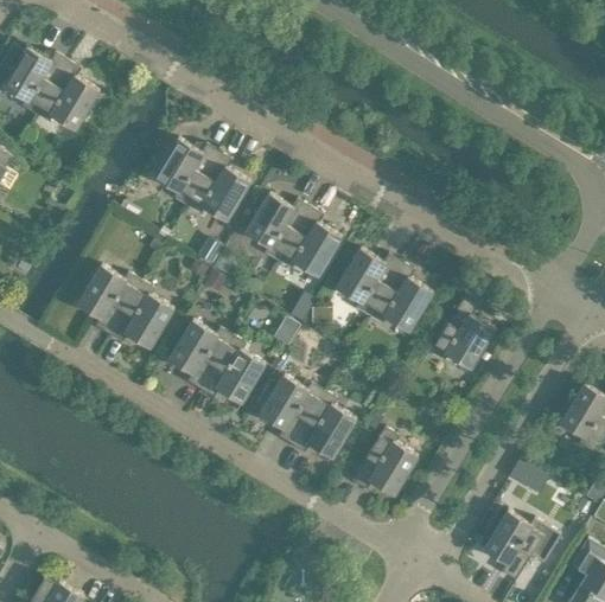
[(24,52),(12,45),(0,64),(0,91),(2,88),(25,102),(21,108),(34,116),(68,62),(55,55),(49,62),(26,49),(24,52)]
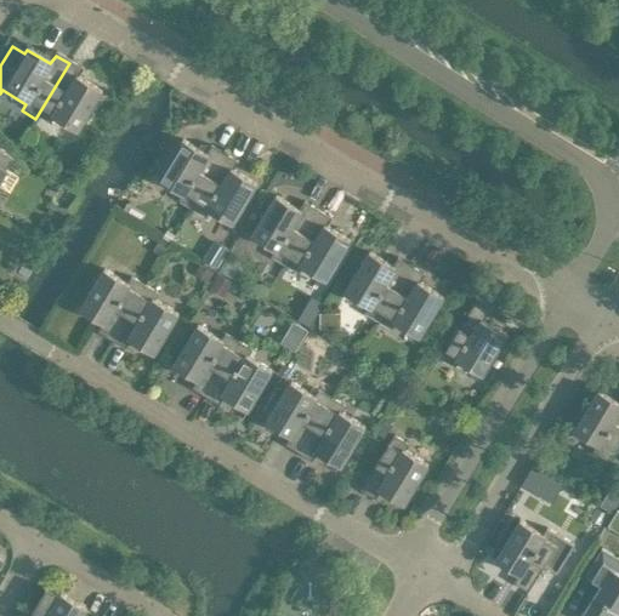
[(54,121),(77,135),(101,95),(78,80),(83,72),(69,63),(35,119),(50,127),(54,121)]
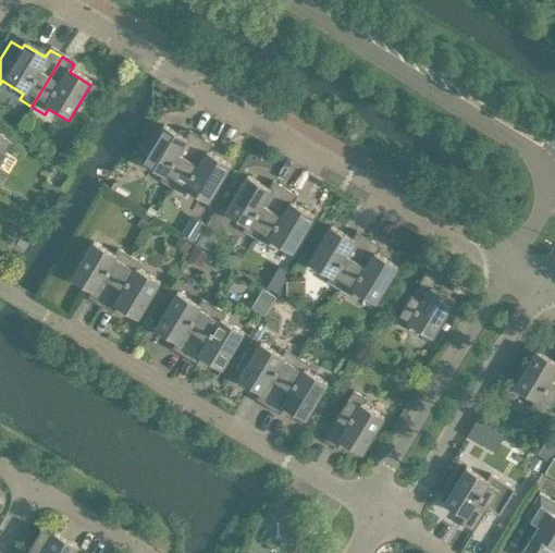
[(161,177),(158,183),(171,191),(200,140),(188,133),(184,140),(162,128),(140,164),(161,177)]
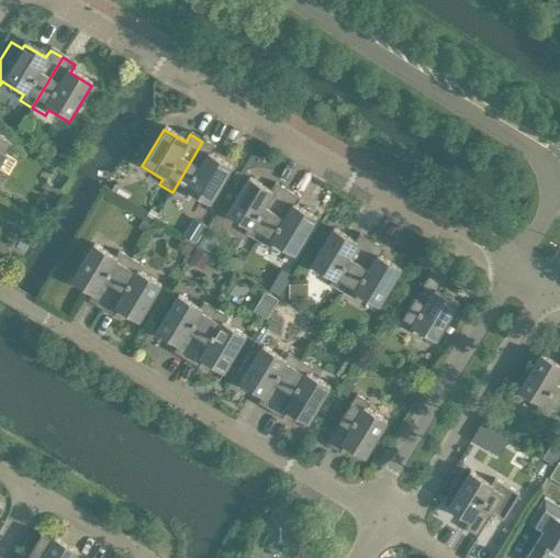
[(0,173),(7,177),(15,163),(4,156),(11,145),(0,137),(0,173)]
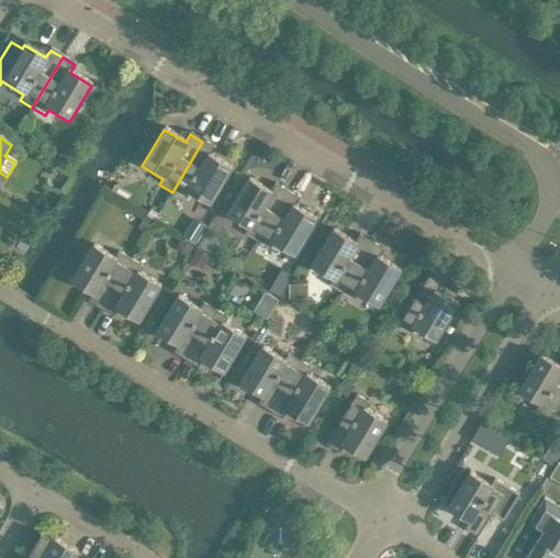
[(210,157),(215,149),(202,142),(172,192),(185,200),(188,194),(209,207),(231,170),(210,157)]
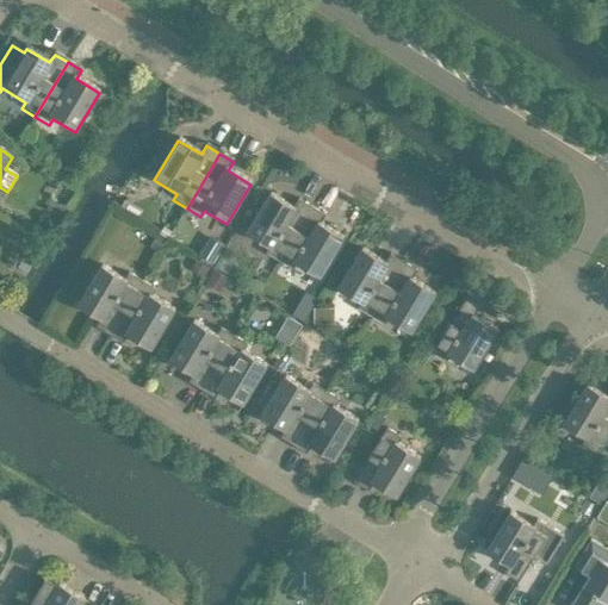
[(293,210),(270,195),(246,236),(268,249),(265,255),(278,263),(311,210),(298,201),(293,210)]
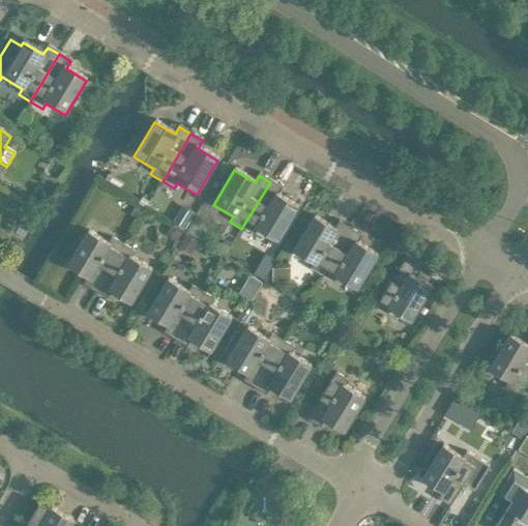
[(277,197),(283,190),(270,182),(241,229),(254,236),(257,231),(276,243),(298,208),(277,197)]
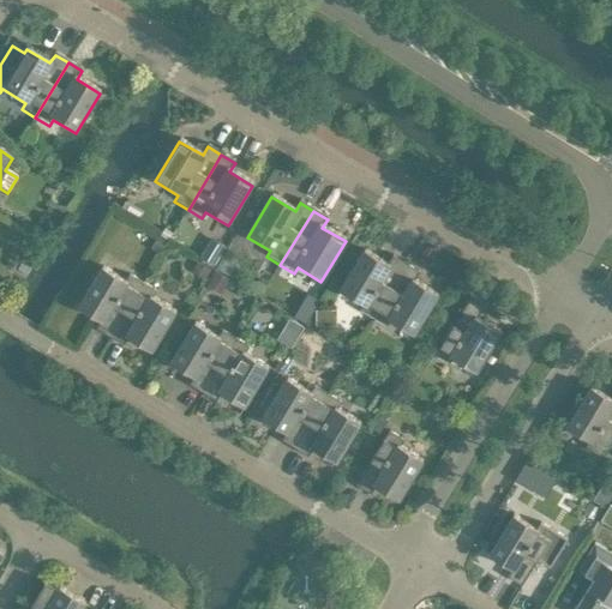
[(167,245),(156,239),(148,252),(159,258),(167,245)]
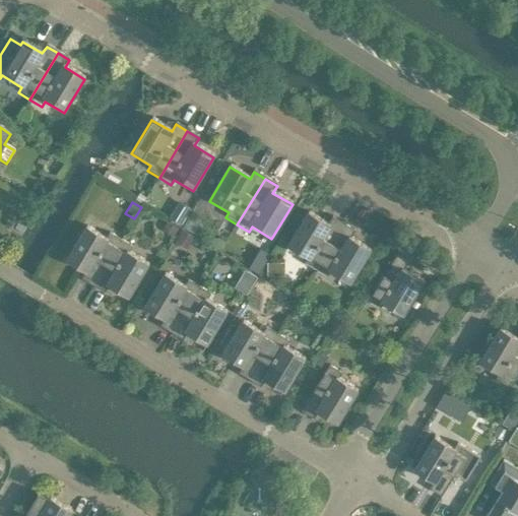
[(188,212),(178,206),(169,219),(180,227),(188,212)]
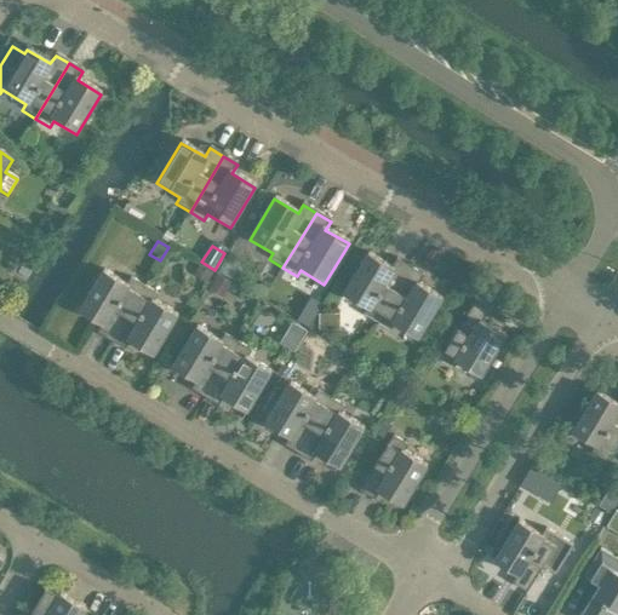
[(343,295),(366,310),(362,316),(376,325),(410,269),(396,262),(390,269),(367,256),(343,295)]
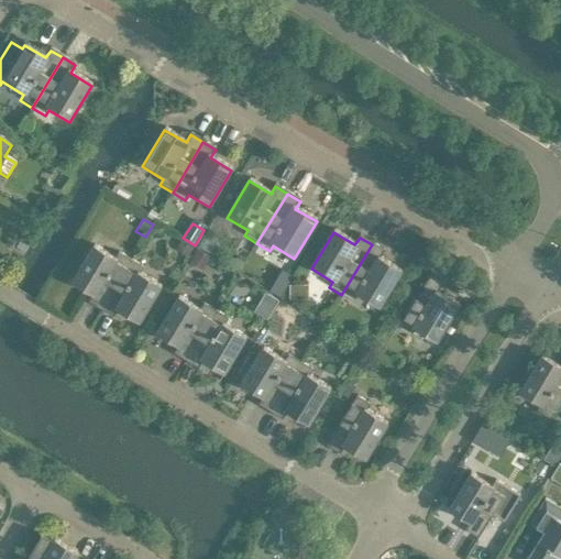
[(218,248),(202,239),(196,249),(211,258),(218,248)]
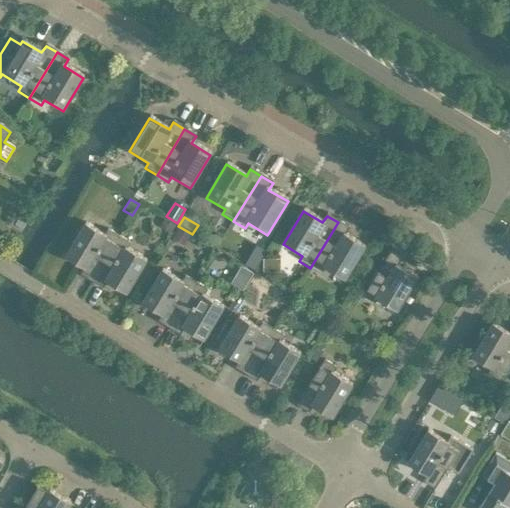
[(175,227),(164,220),(159,229),(170,235),(175,227)]
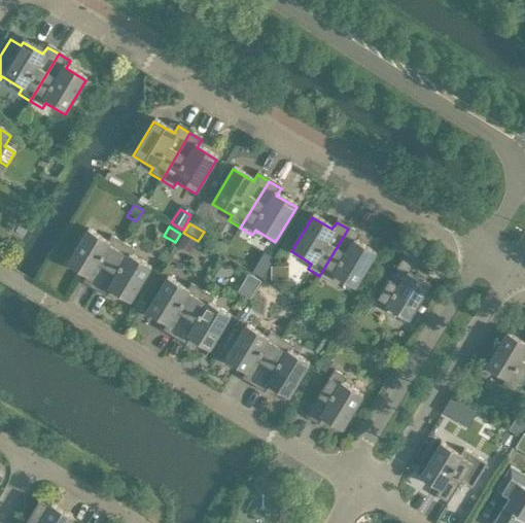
[(355,243),(359,236),(348,229),(319,276),(331,283),(335,278),(354,289),(375,255),(355,243)]
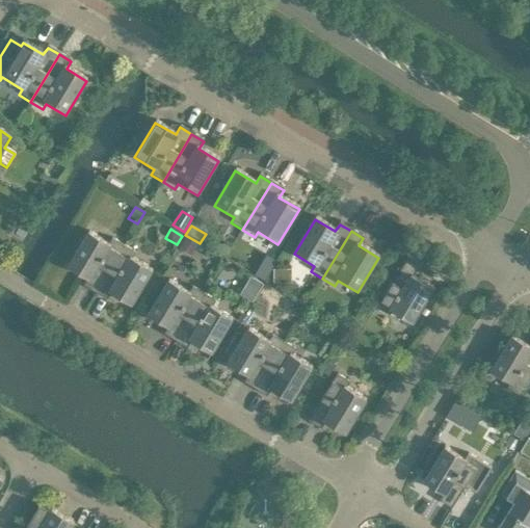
[(108,245),(88,234),(67,268),(87,281),(83,288),(95,295),(123,247),(111,240),(108,245)]
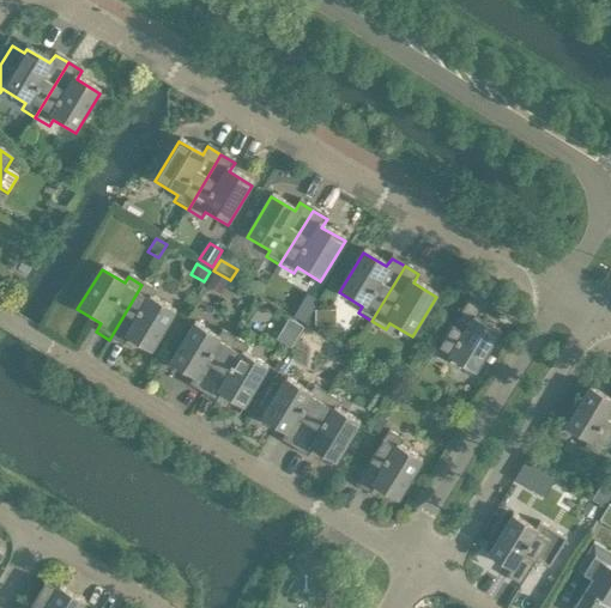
[(215,274),(205,290),(219,298),(229,283),(215,274)]
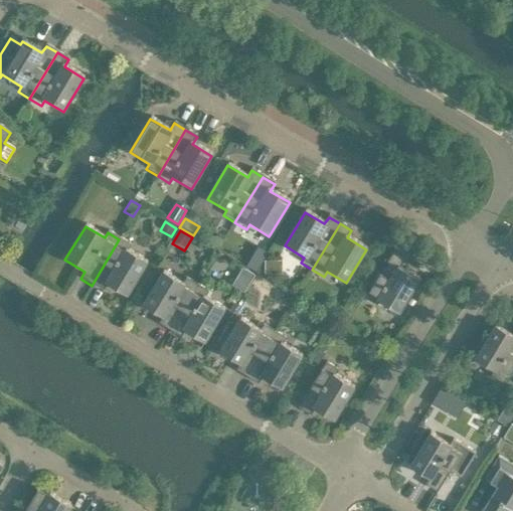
[(215,237),(208,239),(206,243),(217,250),(222,242),(215,237)]
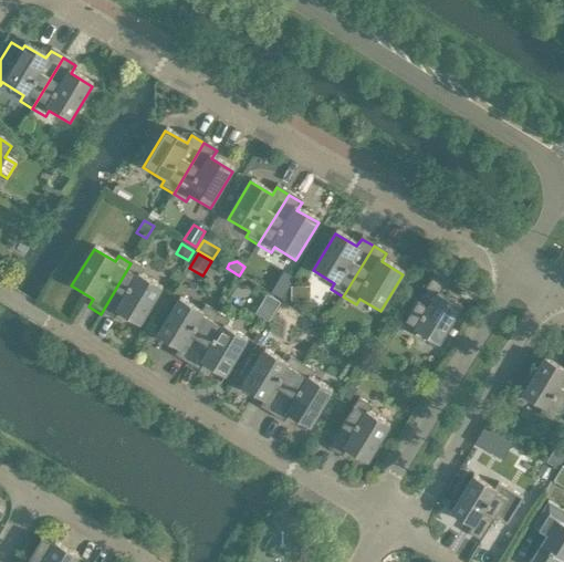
[(141,277),(144,271),(131,263),(101,314),(113,321),(118,314),(139,326),(162,290),(141,277)]
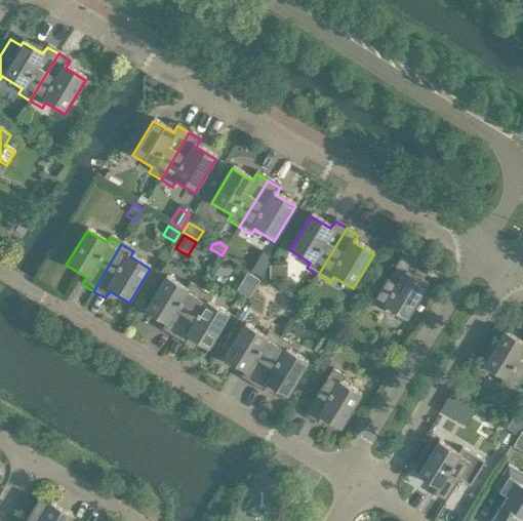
[(263,254),(250,274),(260,280),(273,261),(263,254)]
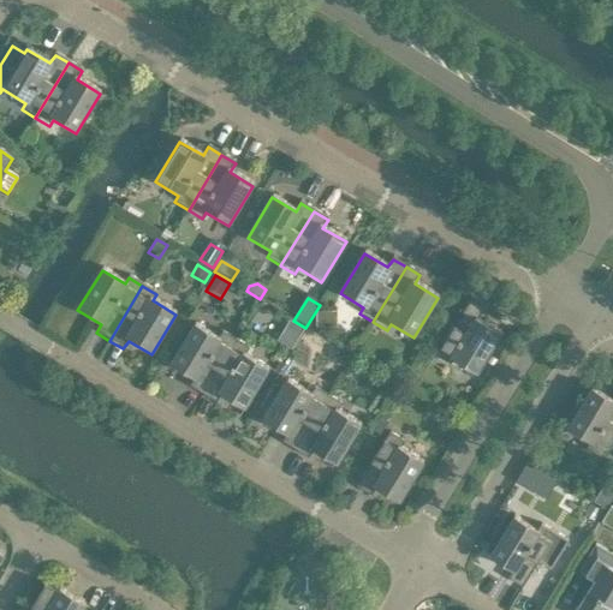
[(435,359),(450,368),(453,362),(476,376),(501,335),(477,322),(482,314),(468,304),(435,359)]
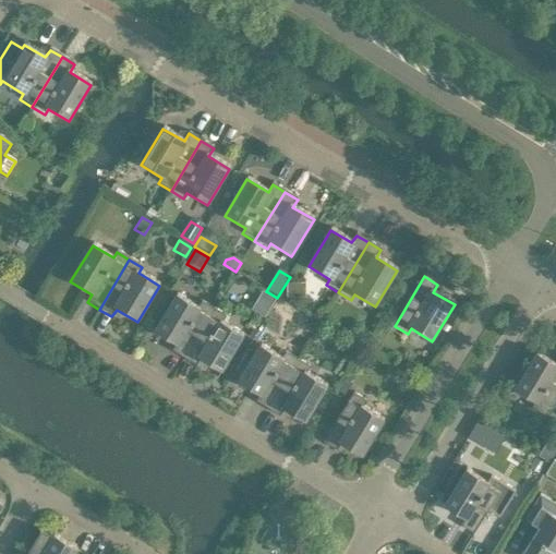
[(305,285),(286,285),(286,300),(305,300),(305,285)]
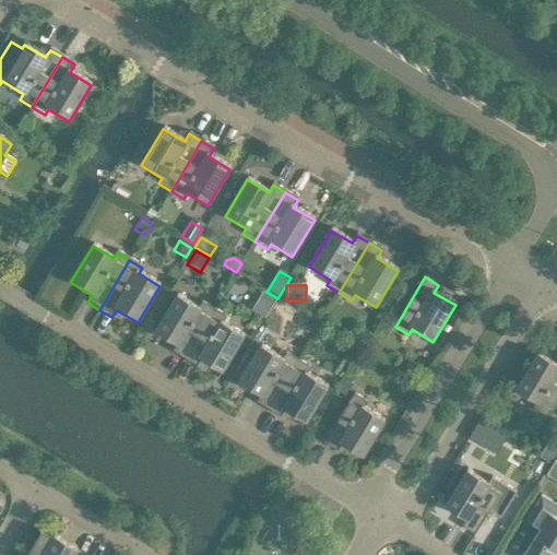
[(177,296),(155,333),(176,345),(172,353),(184,361),(214,311),(201,304),(198,309),(177,296)]
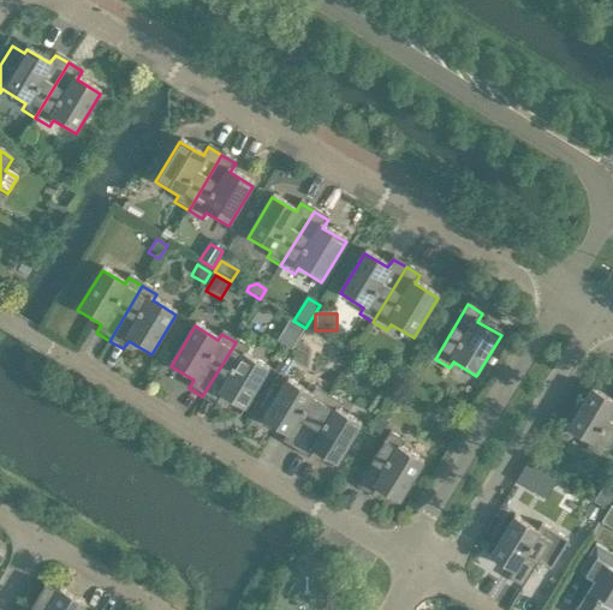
[(245,357),(249,351),(236,342),(202,396),(215,405),(221,396),(244,411),(268,370),(245,357)]
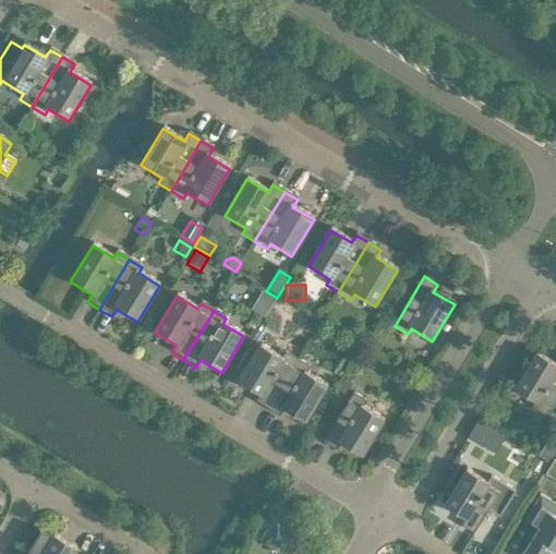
[(261,347),(238,383),(260,396),(255,404),(267,411),(297,361),(285,353),(281,359),(261,347)]
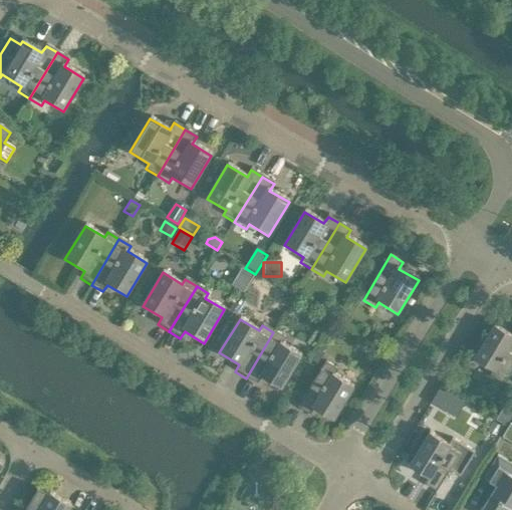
[(511,336),(494,326),(473,359),(493,371),(490,376),(502,385),(511,366),(511,336)]
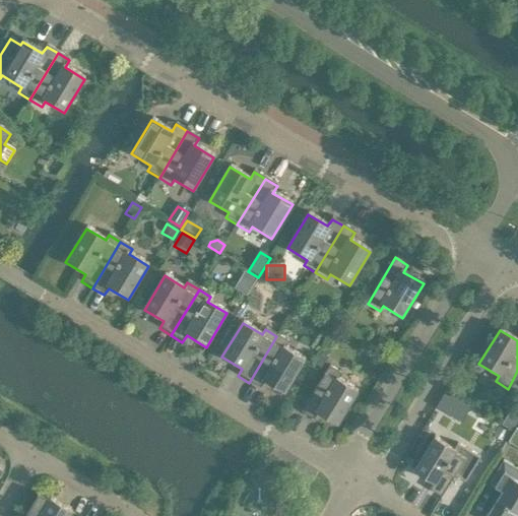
[(285,348),(288,343),(276,336),(249,383),(260,389),(264,383),(284,394),(305,361),(285,348)]
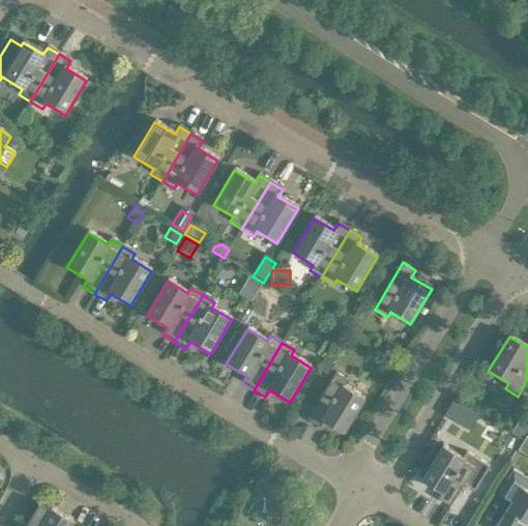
[(326,377),(331,368),(324,363),(319,373),(326,377)]
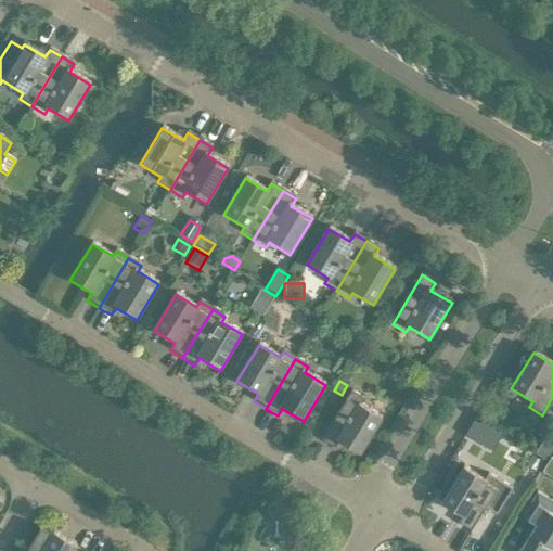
[(321,441),(334,450),(338,443),(360,456),(382,419),(361,407),(364,400),(350,393),(321,441)]
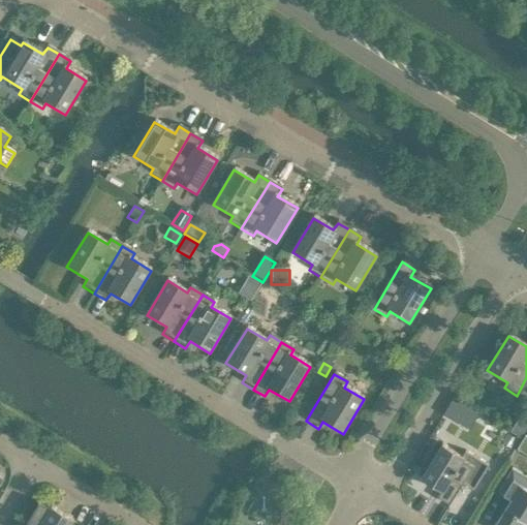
[(453,400),(444,414),(457,422),(465,407),(463,406),(453,400)]
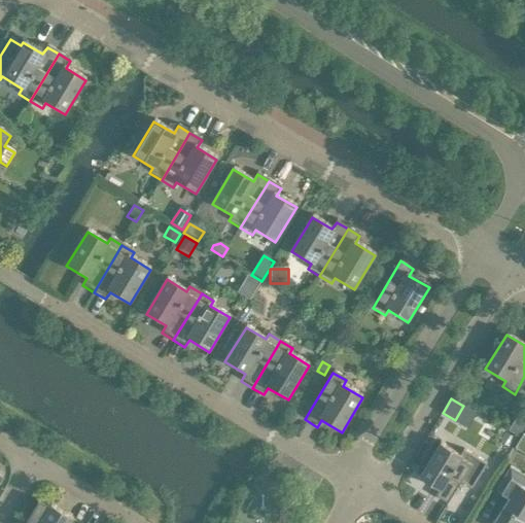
[(524,455),(524,437),(522,436),(514,449),(524,455)]
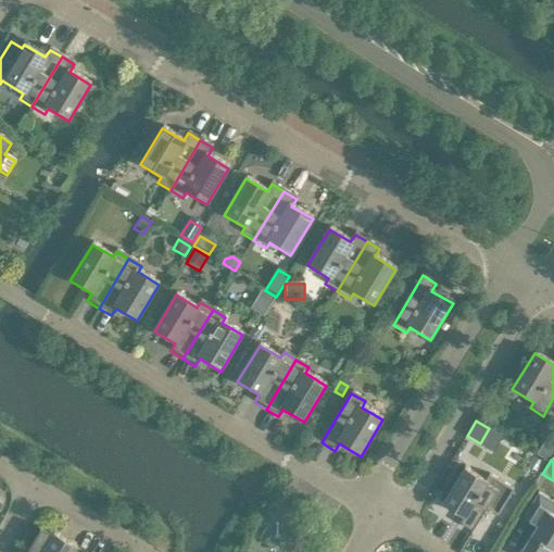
[(485,481),(464,469),(442,505),(463,518),(458,526),(471,534),(487,509),(499,516),(513,491),(488,476),(485,481)]
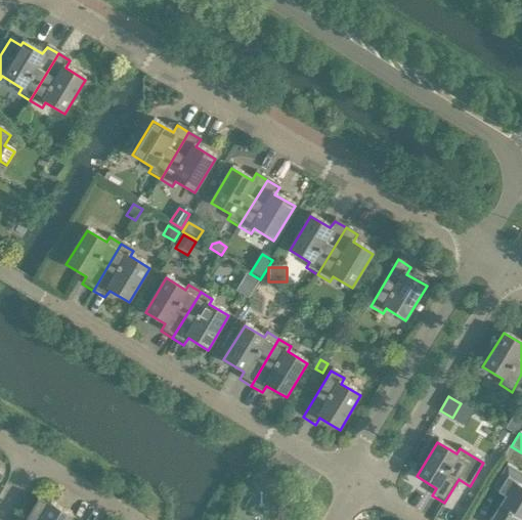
[(521,519),(521,475),(507,466),(492,489),(505,496),(490,519),(521,519)]
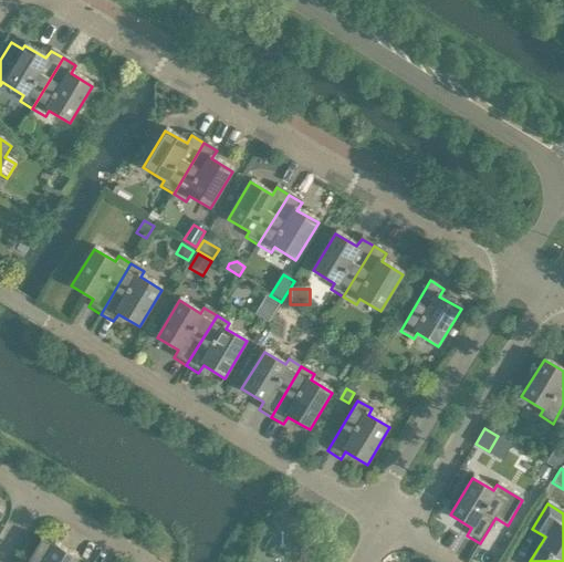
[(76,561),(79,559),(54,544),(53,547),(42,539),(28,561),(76,561)]
